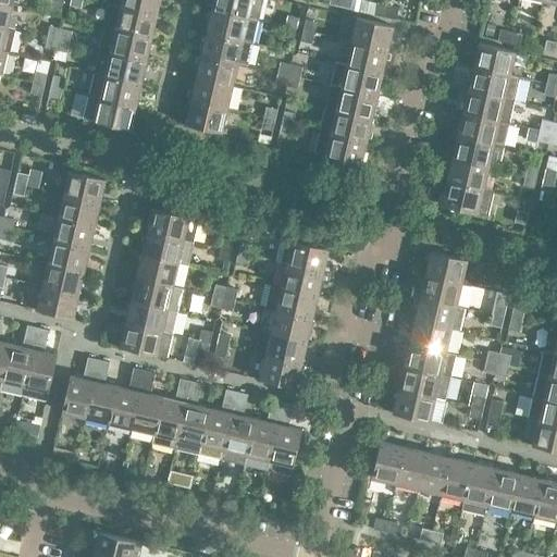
[(121,0),(120,5),(157,14),(159,0),(121,0)]
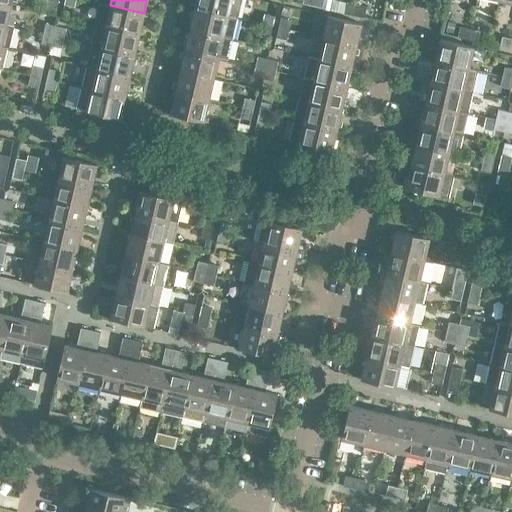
[(196,0),(194,8),(228,16),(231,0),(196,0)]
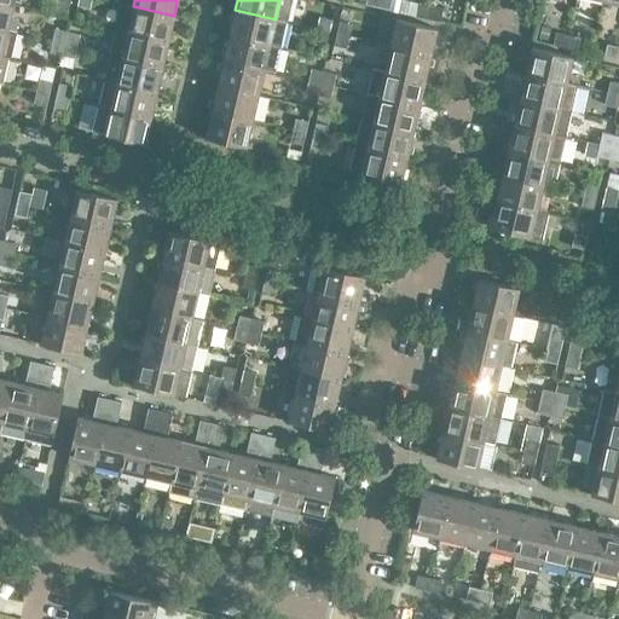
[(391,0),(379,0),(377,7),(389,10),(391,0)]
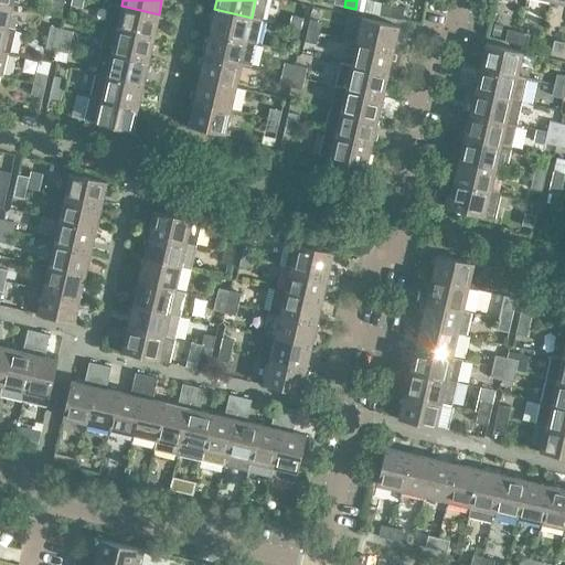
[(9,17),(12,4),(0,1),(0,25),(7,28),(8,25),(13,27),(16,18),(9,17)]
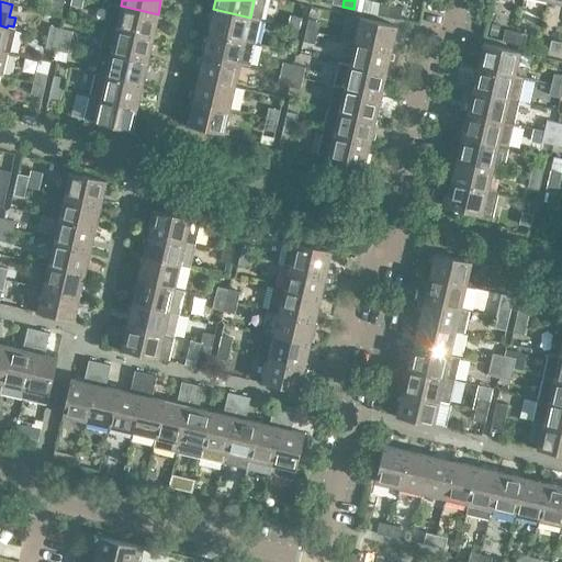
[(153,37),(158,14),(121,6),(111,3),(105,26),(153,37)]
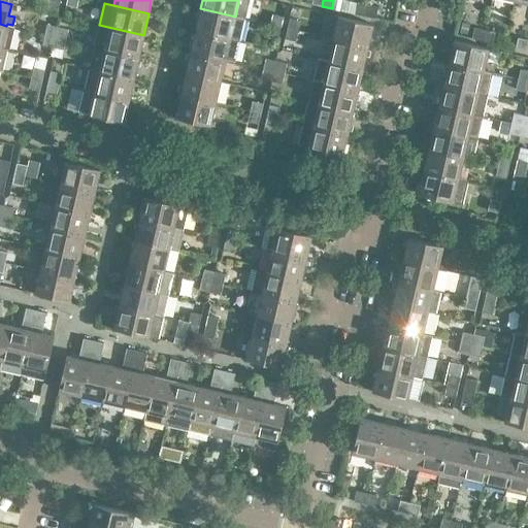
[(365,17),(367,5),(358,3),(355,13),(365,17)]
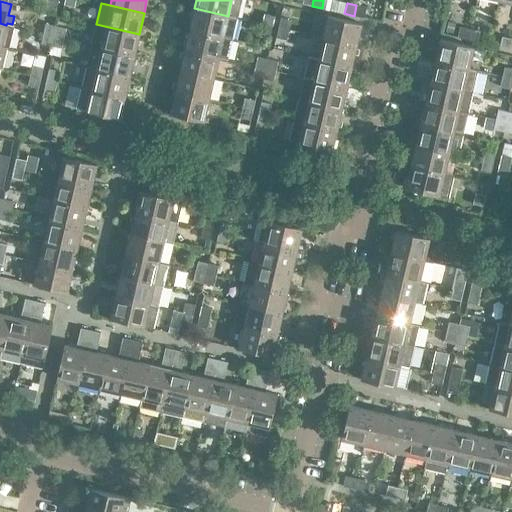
[(366,7),(356,5),(354,16),(364,18),(366,7)]
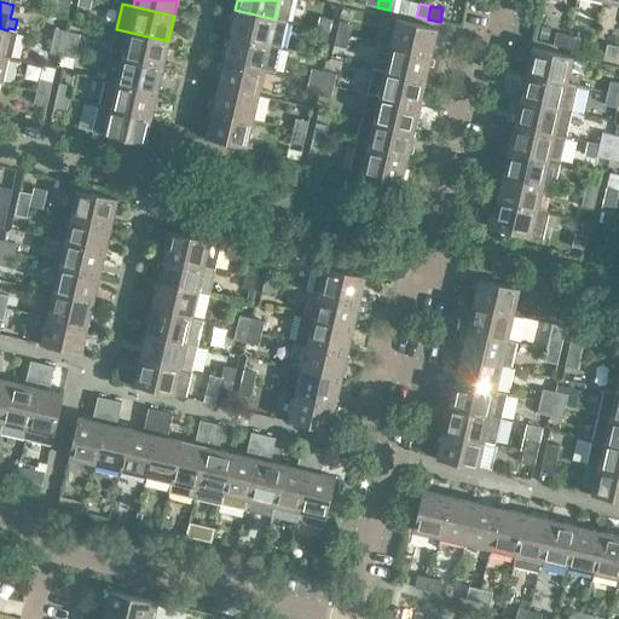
[(287,22),(276,19),(235,10),(229,35),(281,47),(287,22)]
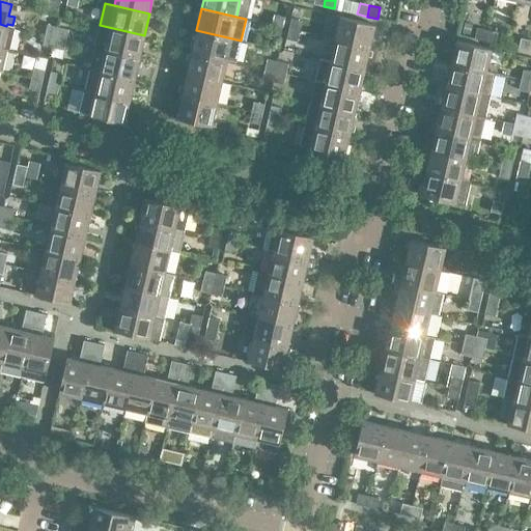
[(274,15),(272,25),(282,27),(284,17),(274,15)]
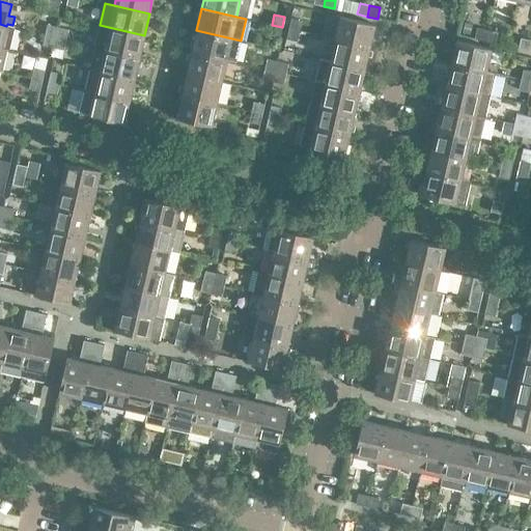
[(339,17),(334,39),(369,47),(374,24),(339,17)]
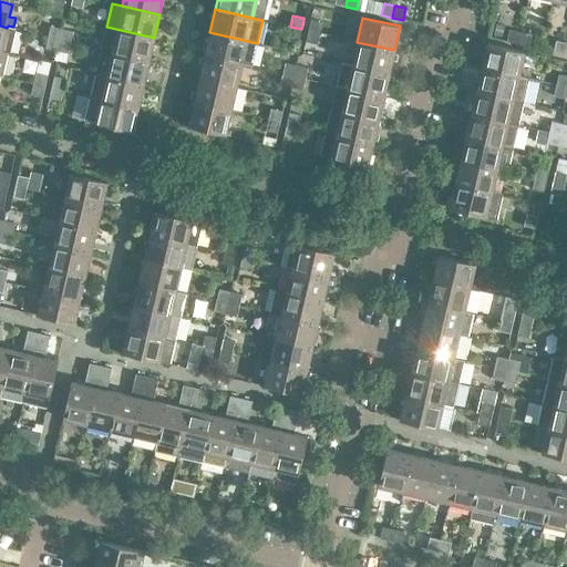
[(310,19),(308,30),(320,33),(322,22),(310,19)]
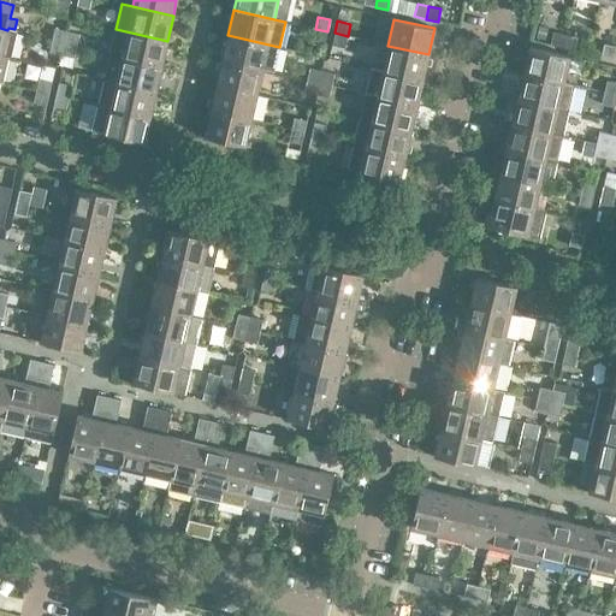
[(18,33),(7,30),(0,28),(0,54),(12,58),(18,33)]
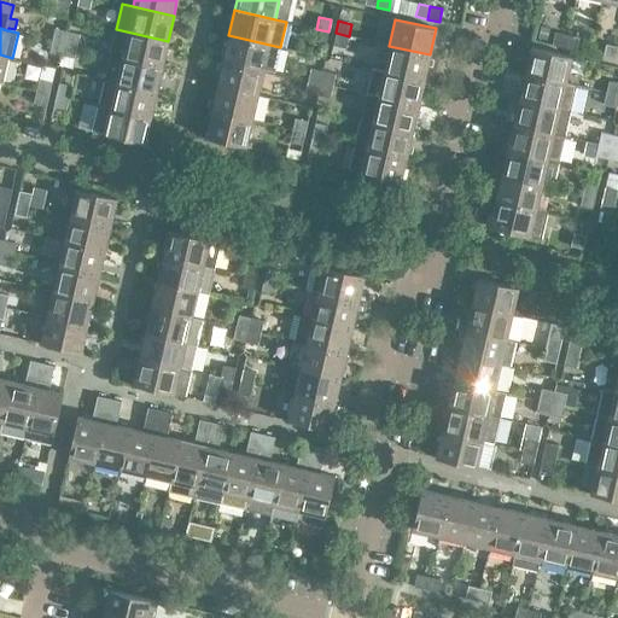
[(64,44),(68,31),(54,29),(52,41),(64,44)]
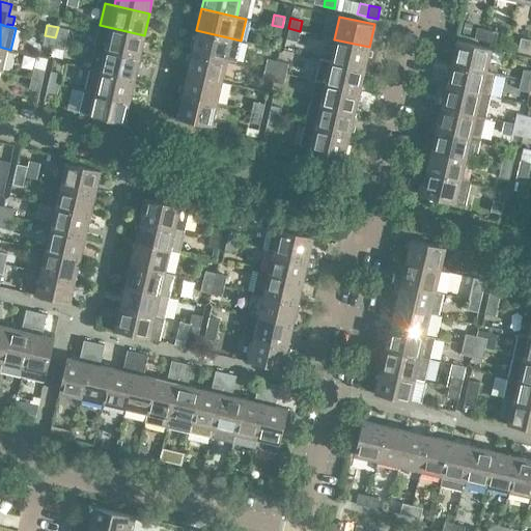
[(139,57),(144,35),(100,25),(94,47),(105,49),(139,57)]
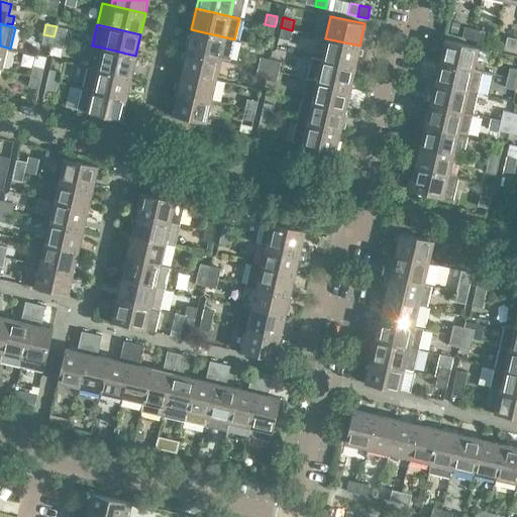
[(273,36),(275,26),(265,24),(262,33),(273,36)]
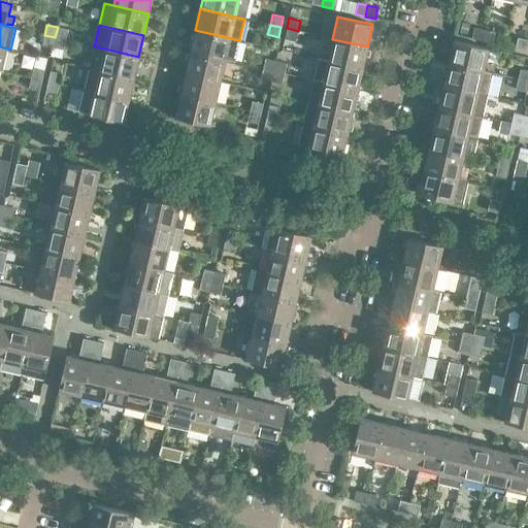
[(68,29),(58,27),(55,37),(66,39),(68,29)]
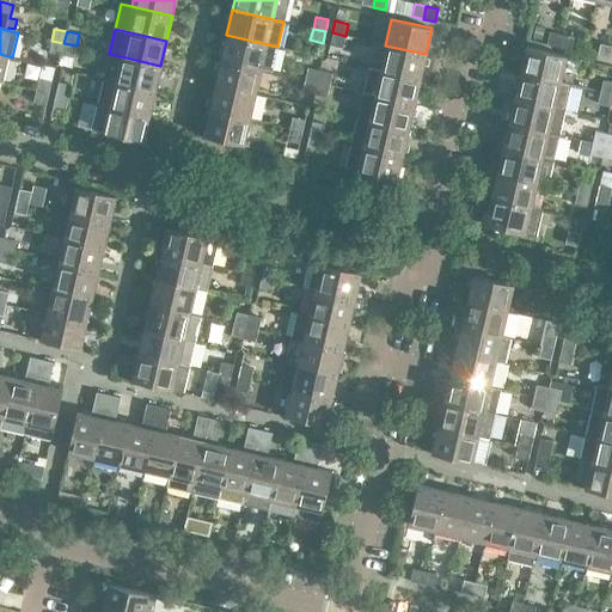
[(558,47),(562,35),(550,31),(546,44),(558,47)]
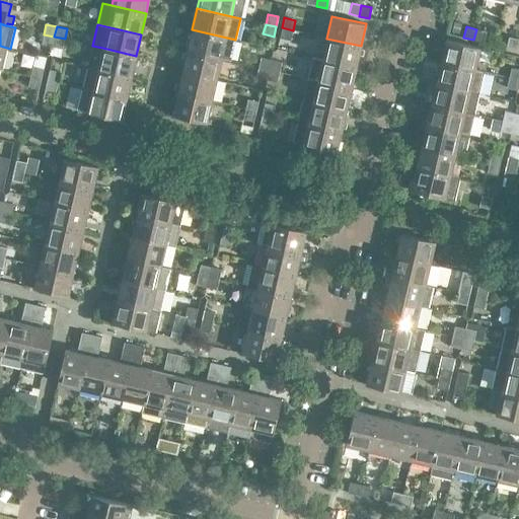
[(290,41),(293,30),(282,27),(280,38),(290,41)]
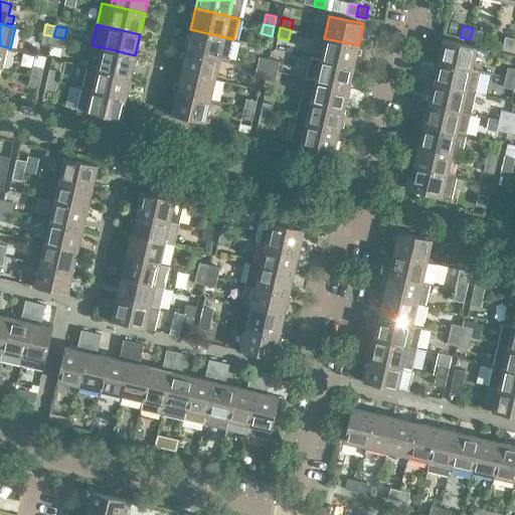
[(228,60),(233,39),(190,29),(186,50),(219,58),(228,60)]
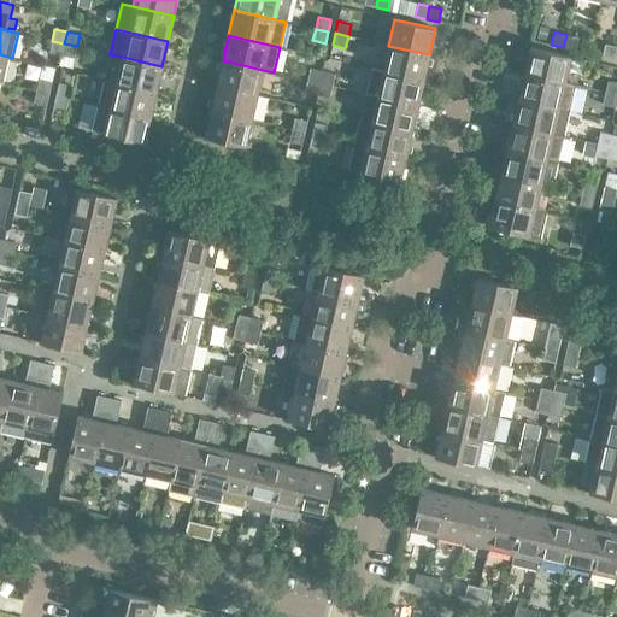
[(579,37),(566,35),(563,47),(575,51),(579,37)]
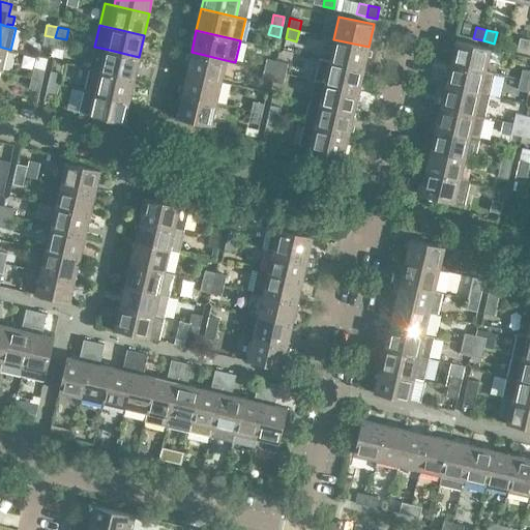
[(53,48),(55,37),(45,35),(42,46),(53,48)]
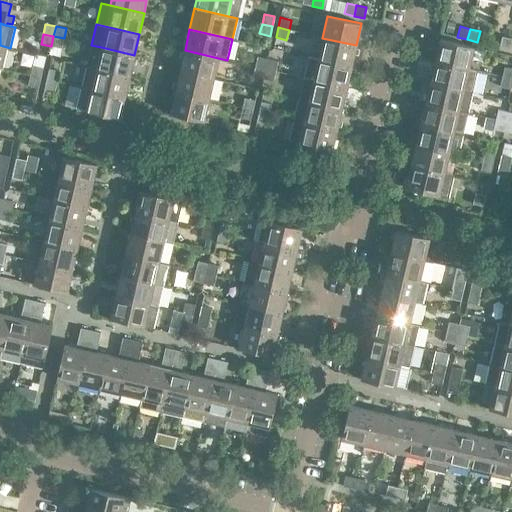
[(61,48),(64,38),(53,36),(51,46),(61,48)]
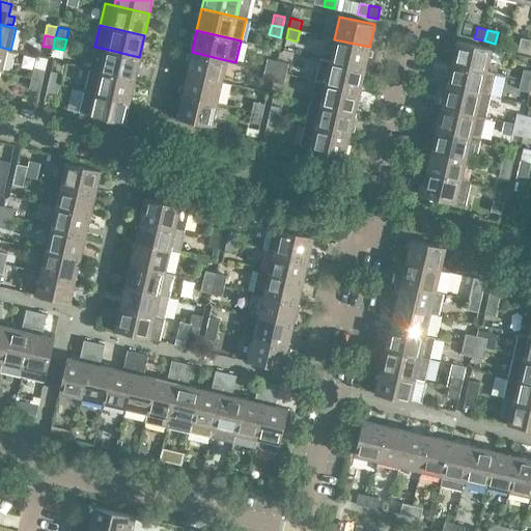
[(528,51),(530,39),(521,37),(518,49),(528,51)]
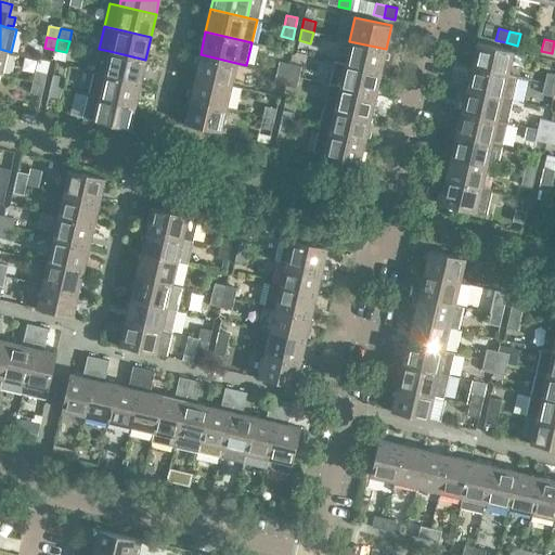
[(381,72),(386,49),(349,41),(345,64),(381,72)]
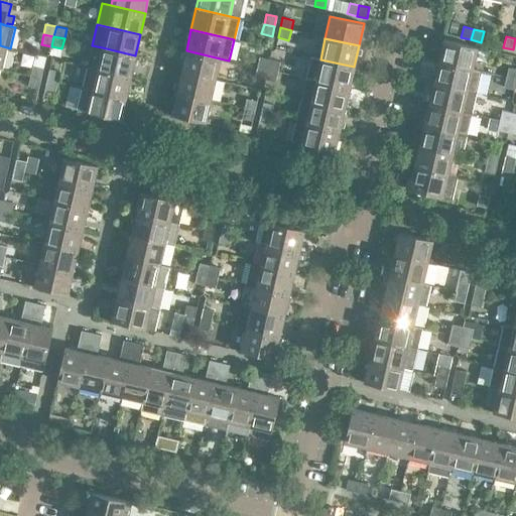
[(443,39),(437,61),(472,70),(472,69),(477,47),(443,39)]
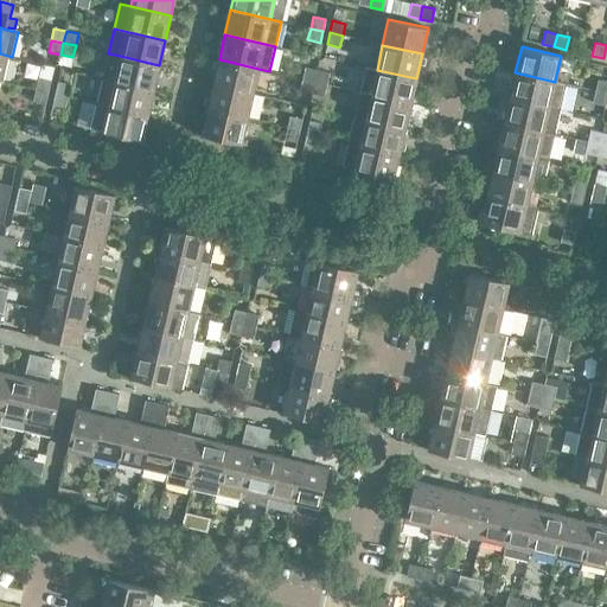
[(0,80),(7,82),(12,57),(0,53),(0,80)]
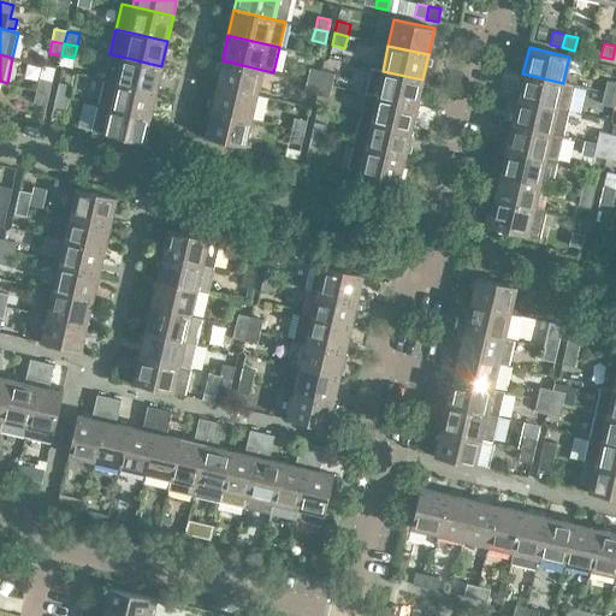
[(155,92),(161,66),(122,57),(116,82),(155,92)]
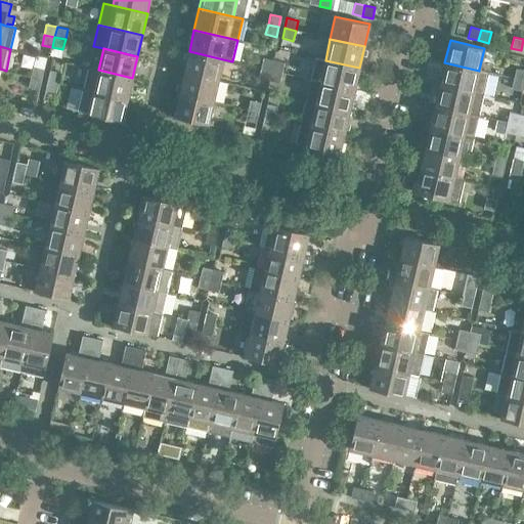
[(218,81),(223,59),(189,51),(184,73),(218,81)]
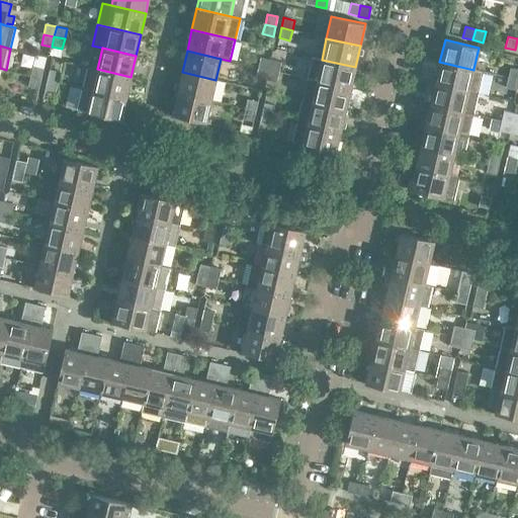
[(268,70),(271,60),(260,57),(258,67),(268,70)]
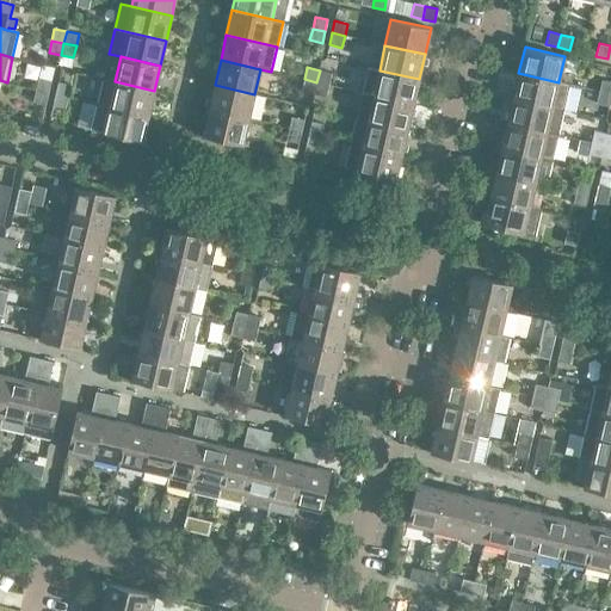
[(332,73),(320,71),(316,82),(329,85),(332,73)]
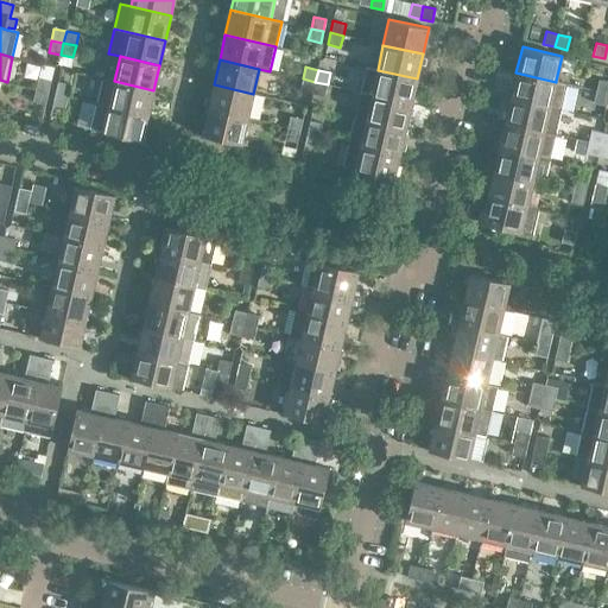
[(411,103),(417,78),(378,70),(372,95),(411,103)]
